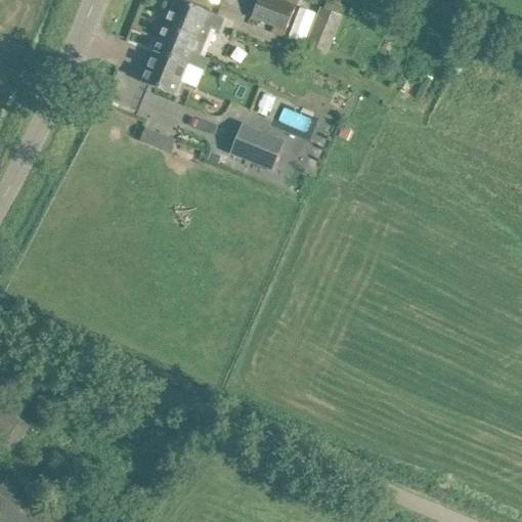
[(210,27),(218,30),(223,17),(193,5),(181,0),(172,0),(158,38),(207,58),(207,57),(199,54),(210,27)]
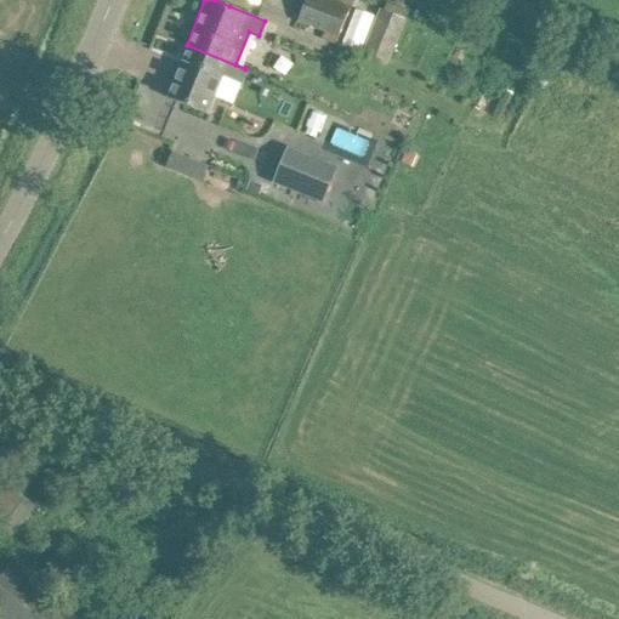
[(302,0),(295,20),(335,35),(351,0),(302,0)]
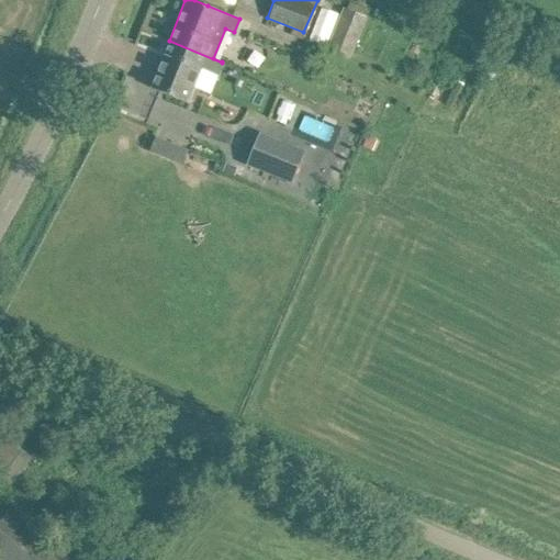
[(362,14),(346,8),(342,6),(325,47),(349,56),(366,17),(362,14)]
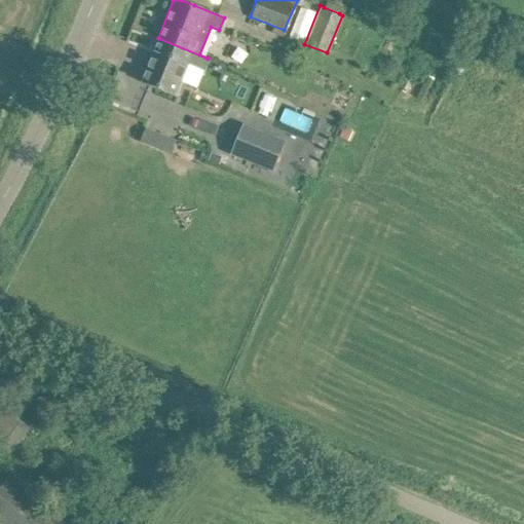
[(158,38),(140,81),(175,96),(188,64),(203,69),(208,59),(158,38)]
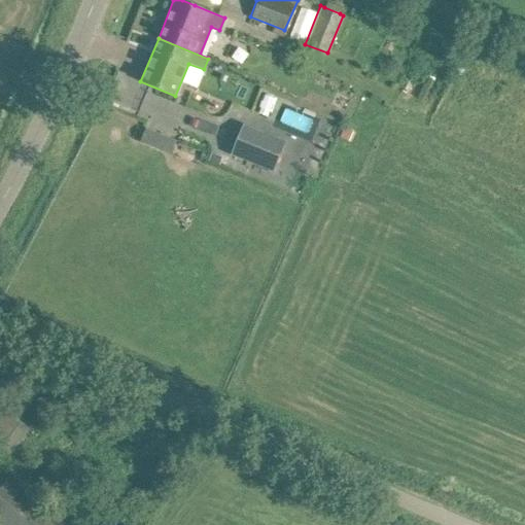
[(203,90),(197,105),(212,111),(218,96),(203,90)]
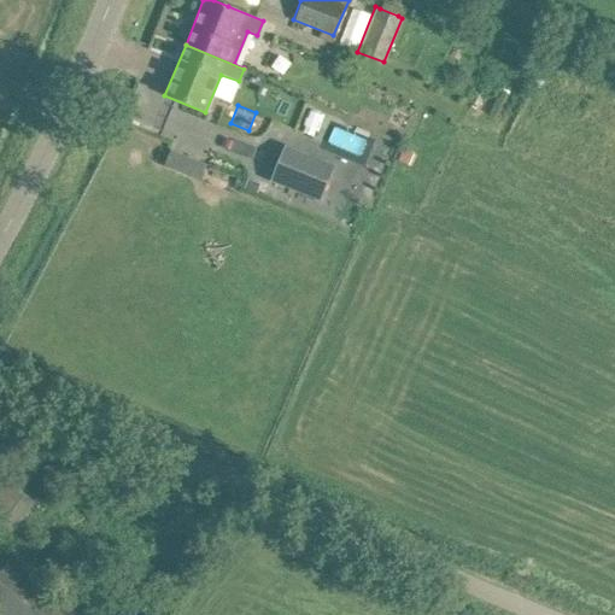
[(304,191),(318,195),(331,167),(285,148),(273,177),(304,191)]
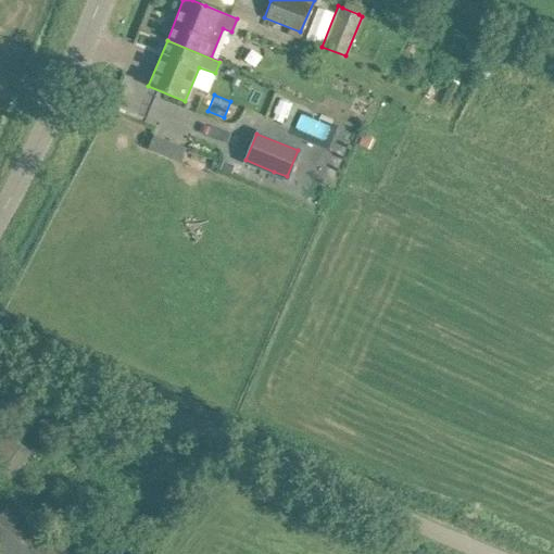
[(165,150),(176,154),(181,142),(171,138),(165,150)]
